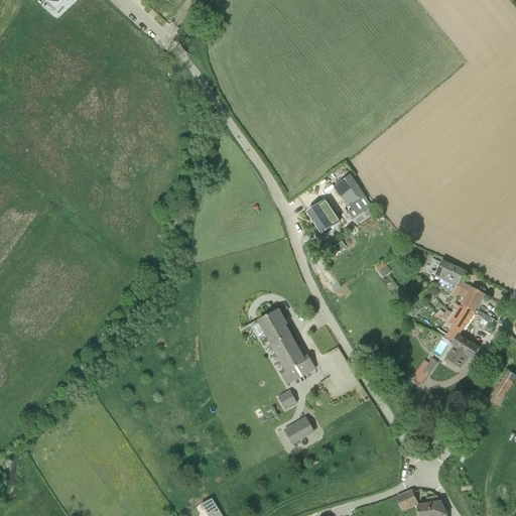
[(352,221),(361,215),(372,208),(351,178),(336,188),(352,211),(348,214),(352,221)]
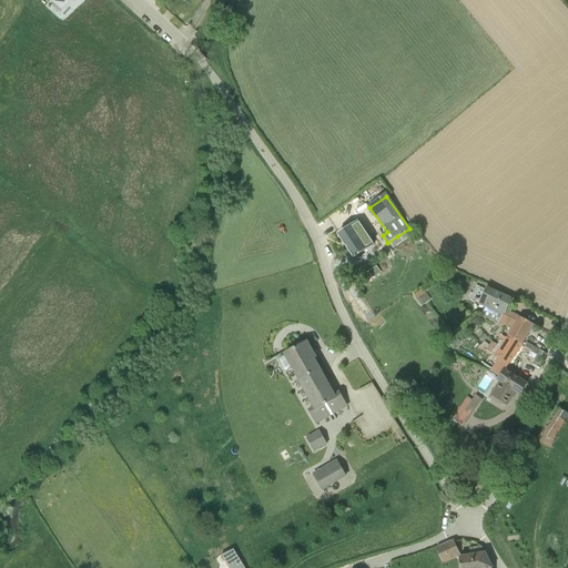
[(337,234),(347,249),(365,236),(356,222),(337,234)]
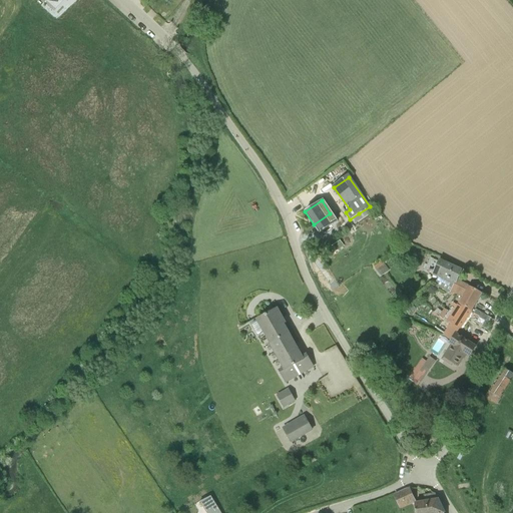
[(341,249),(336,243),(331,247),(336,253),(341,249)]
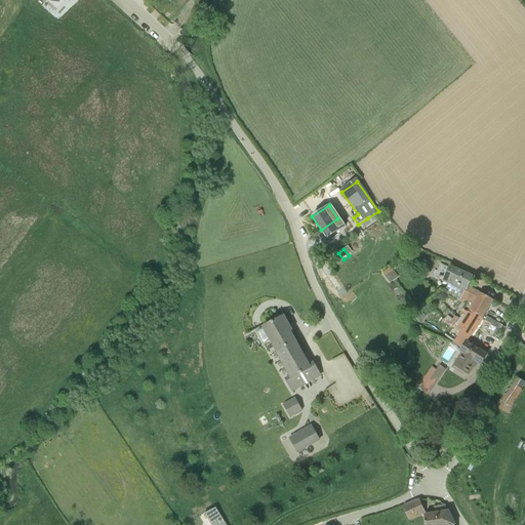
[(470,284),(473,277),(450,266),(449,268),(440,264),(434,277),(442,282),(445,275),(452,278),(445,291),(458,297),(463,286),(468,288),(470,284)]
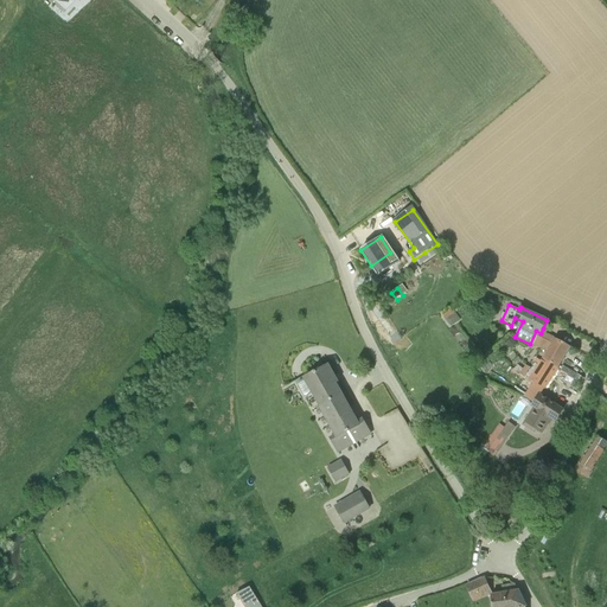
[(453,311),(441,319),(448,328),(460,320),(453,311)]
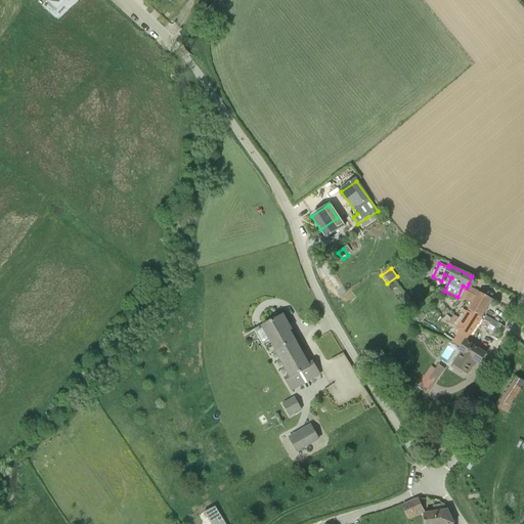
[(473,303),(479,294),(467,288),(463,286),(457,297),(460,298),(460,300),(464,302),(464,301),(473,303)]
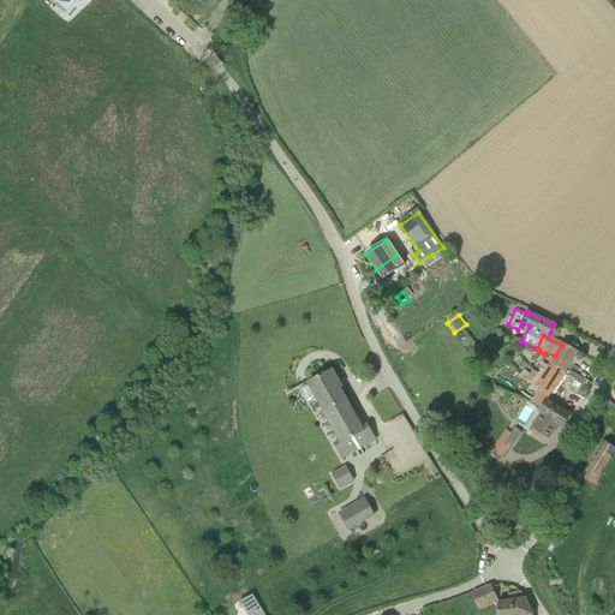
[(512,347),(508,351),(505,354),(507,357),(508,356),(509,357),(515,351),(518,354),(524,348),(518,342),(512,347)]
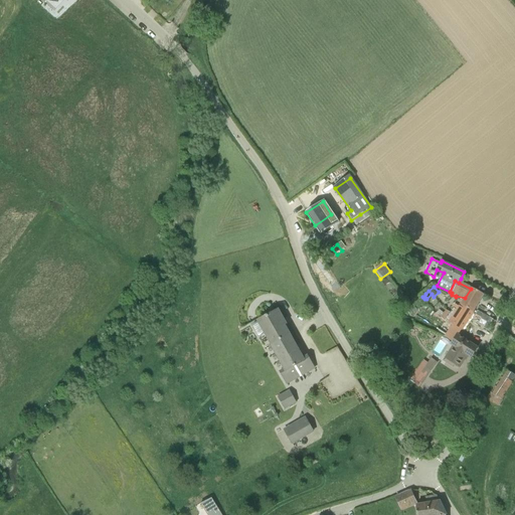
[(461,305),(473,312),(478,304),(483,294),(471,288),(471,289),(465,298),(461,305)]
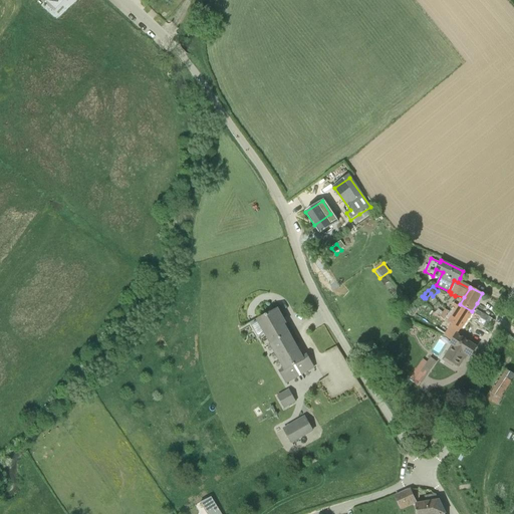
[(401,304),(406,308),(411,302),(406,298),(401,304)]
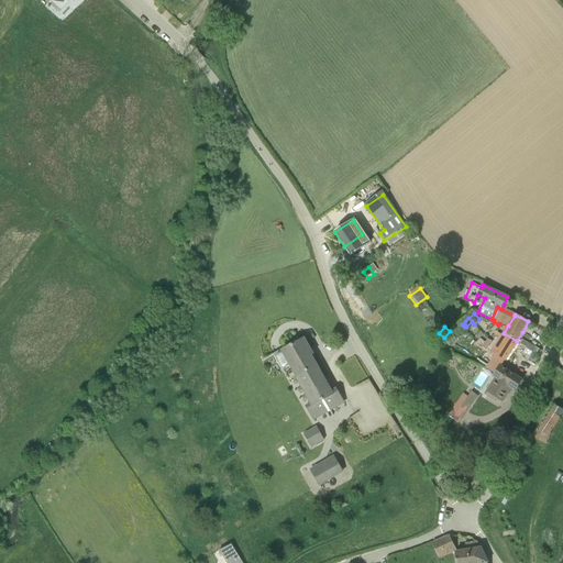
[(517,342),(517,341),(504,333),(501,335),(499,339),(492,352),(496,354),(487,368),(495,374),(500,366),(499,366),(504,360),(517,342)]
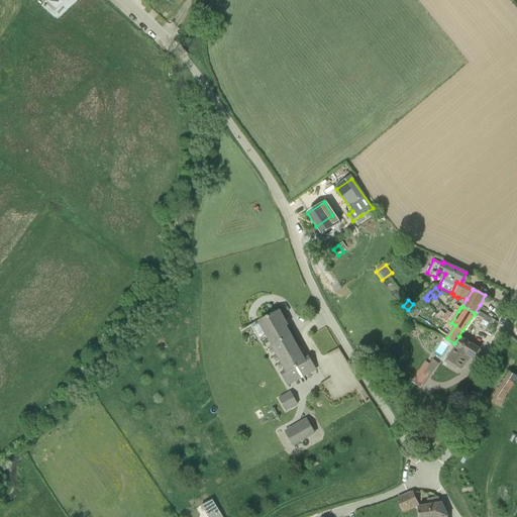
[(448,320),(451,323),(458,311),(455,309),(452,313),(452,314),(448,320)]
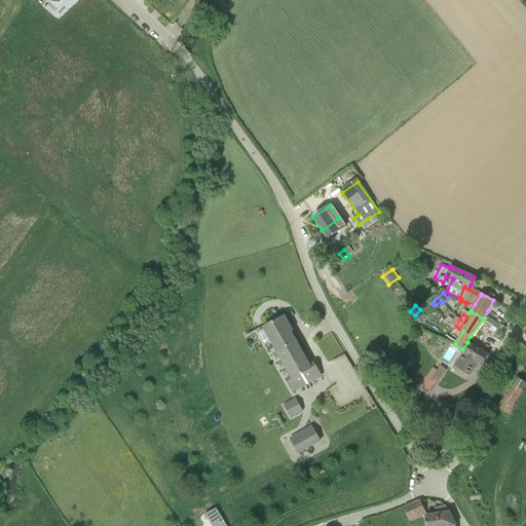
[(286,380),(292,391),(322,375),(314,364),(309,367),(288,328),(289,327),(284,316),(259,331),(258,334),(263,343),(266,343),(271,340),(278,352),(277,352),(291,377),(286,380)]
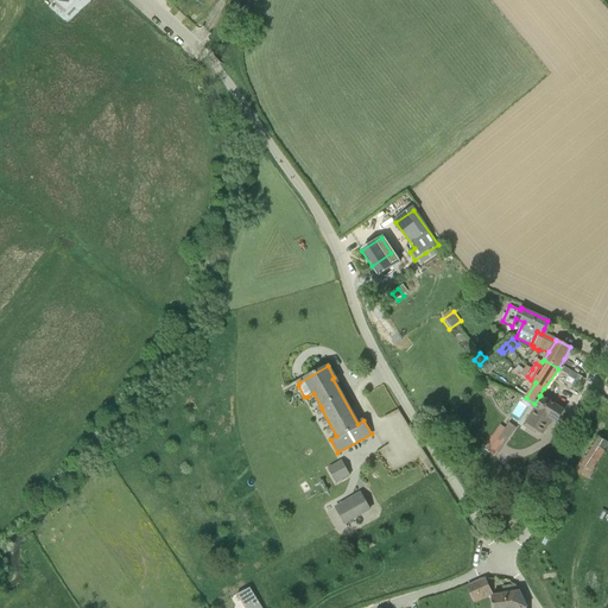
[(527,377),(532,369),(526,366),(524,369),(520,374),(524,377),(526,378),(527,377)]
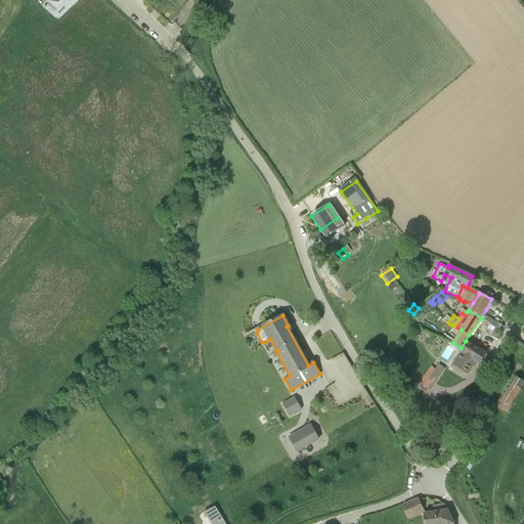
[(487,331),(498,338),(504,329),(492,321),(487,331)]
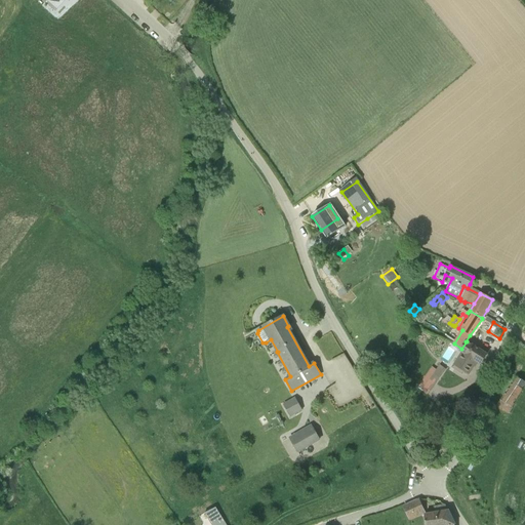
[(463,354),(455,366),(469,374),(477,362),(481,364),(487,355),(467,341),(461,349),(460,351),(463,354)]
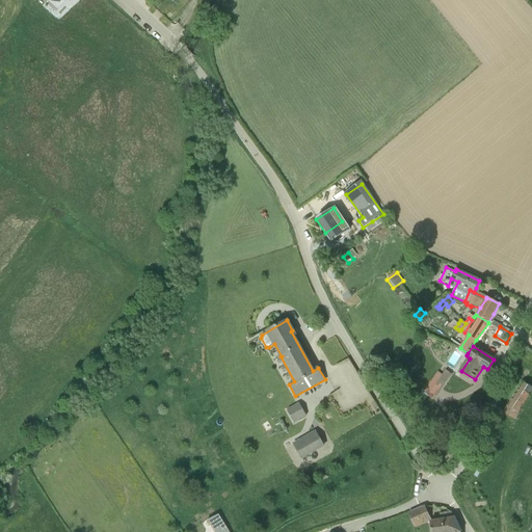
[(446,370),(435,384),(441,388),(450,373),(446,370)]
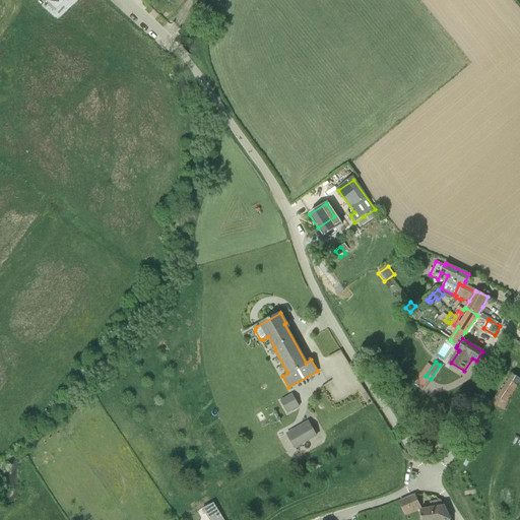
[(488,403),(486,403),(498,411),(498,410),(509,417),(519,399),(519,368),(514,365),(509,374),(507,373),(488,403)]
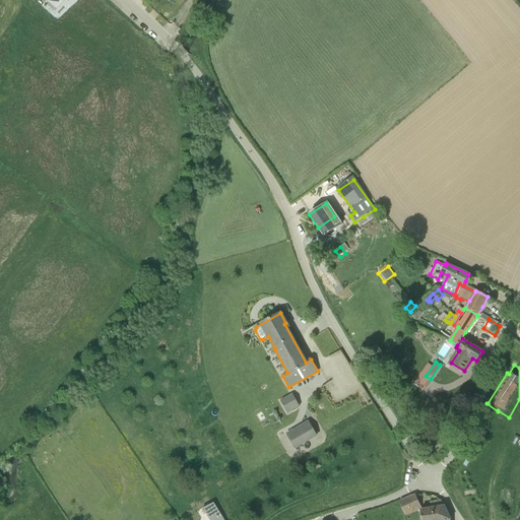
[(293,395),(280,401),(287,413),(300,406),(293,395)]
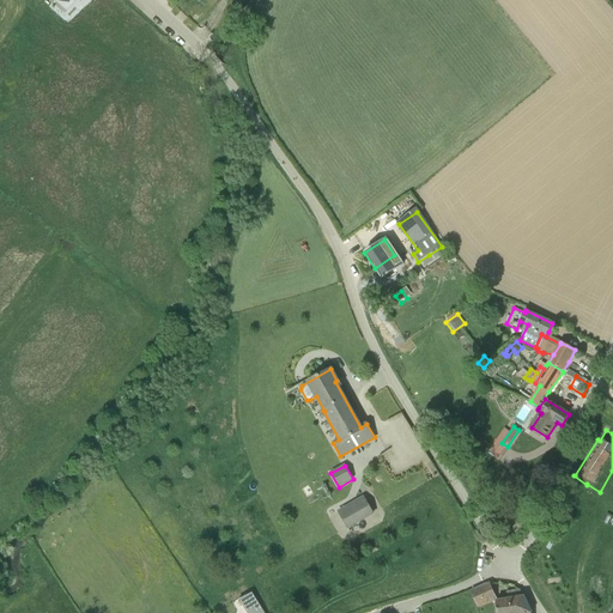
[(364,498),(339,511),(349,528),(372,515),(364,498)]
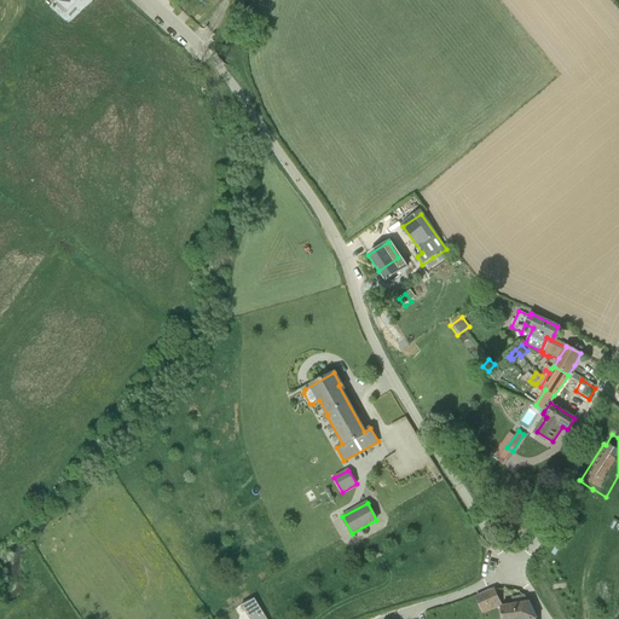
[(495,589),(475,597),(481,612),(501,603),(495,589)]
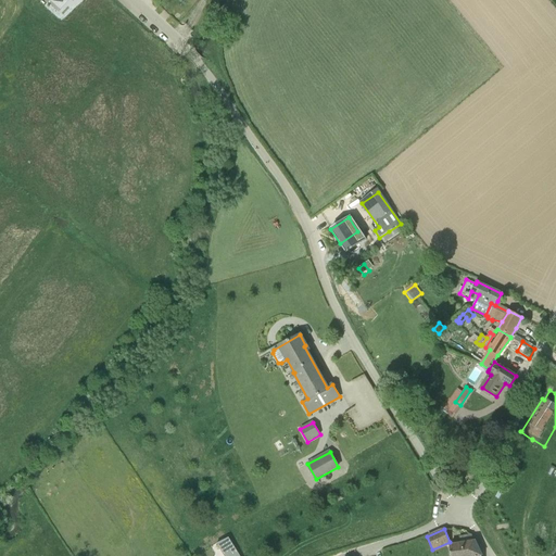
[(481,555),(475,542),(474,542),(471,535),(460,536),(462,543),(450,545),(451,555),(481,555)]
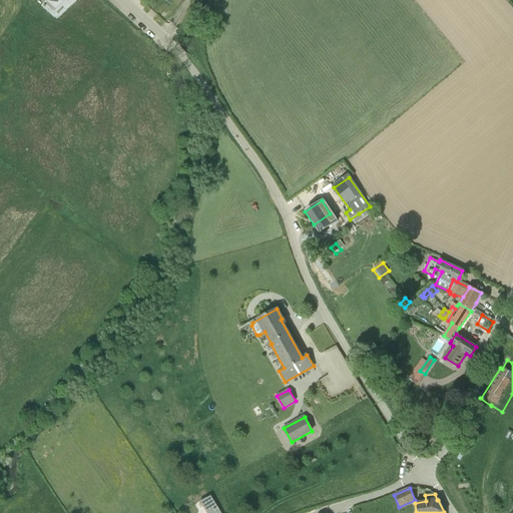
[(206,512),(219,512),(209,497),(199,502),(203,507),(206,512)]
